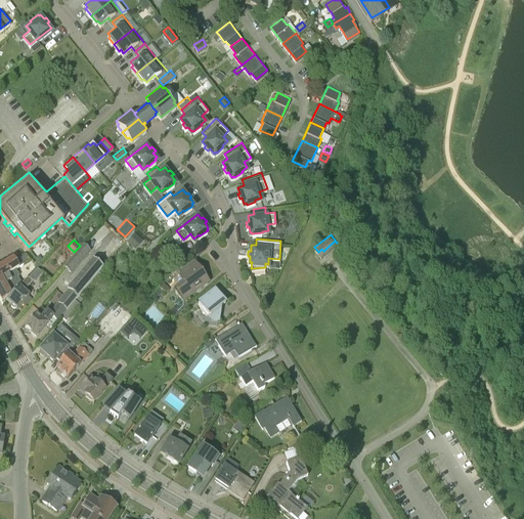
[(90,247),(83,241),(80,246),(74,252),(63,263),(71,268),(90,247)]
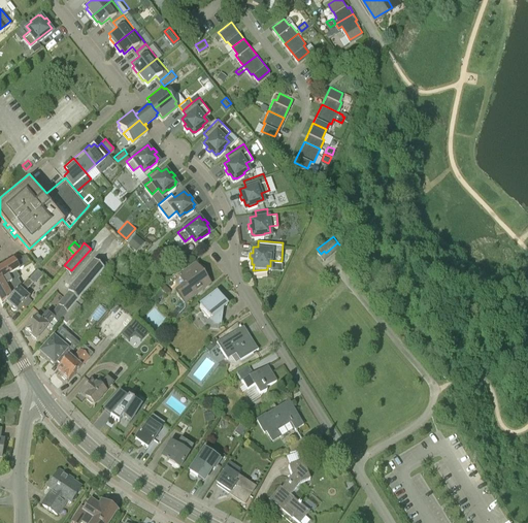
[(169,256),(165,252),(160,257),(164,261),(169,256)]
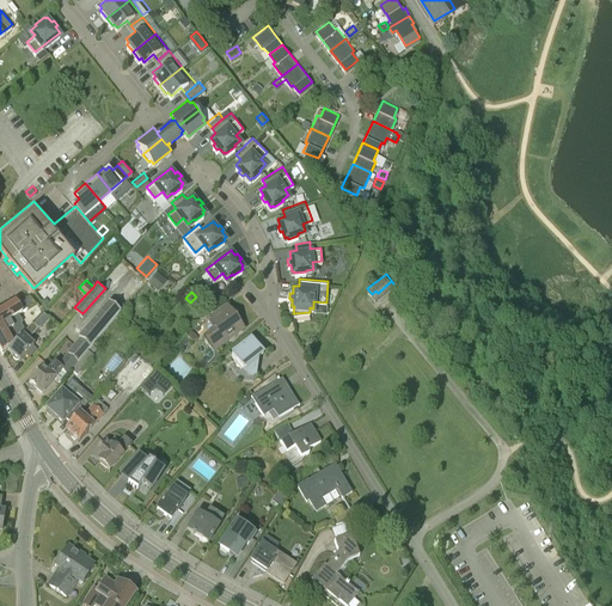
[(2,352),(4,350),(7,346),(13,340),(19,334),(8,316),(22,307),(16,298),(0,306),(0,346),(2,349),(1,349),(2,352)]
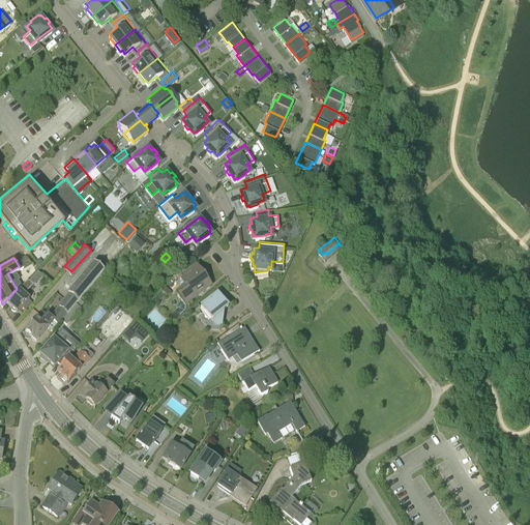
[(68,290),(69,291),(78,297),(104,266),(94,259),(68,290)]
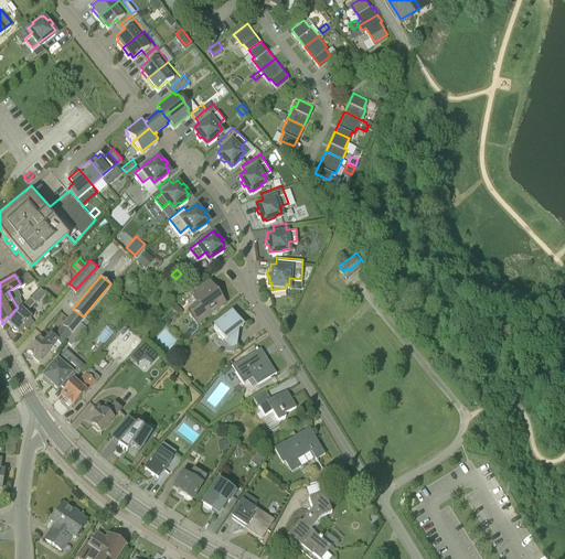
[(223,297),(210,278),(194,289),(200,298),(187,308),(194,318),(184,331),(189,336),(203,324),(199,319),(210,310),(209,308),(223,297)]
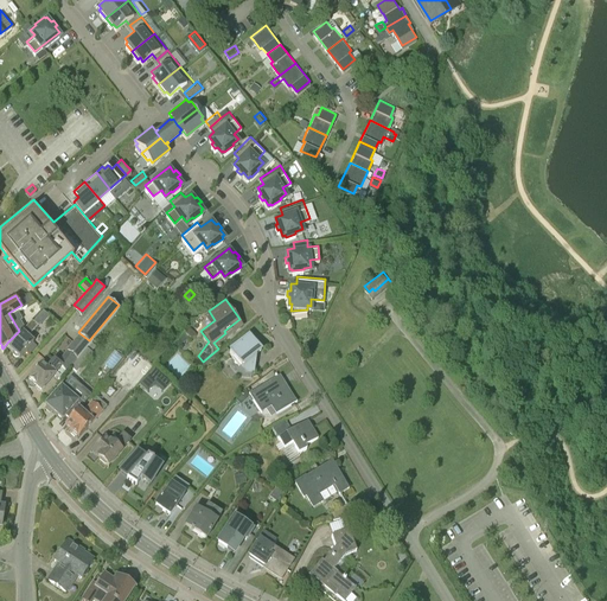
[(13,337),(7,343),(13,347),(13,350),(16,352),(18,352),(19,353),(33,338),(27,333),(38,321),(32,317),(19,331),(13,337)]
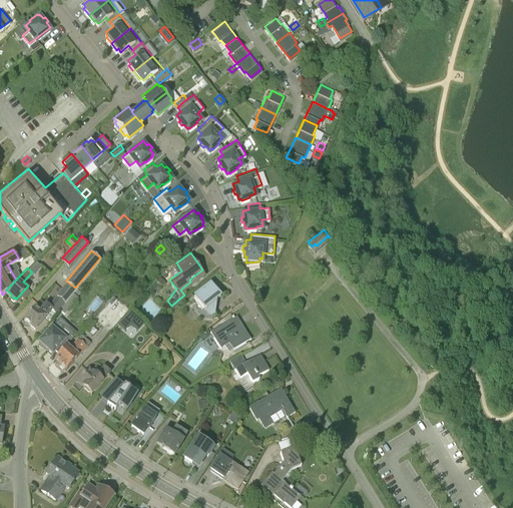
[(165,279),(159,273),(146,288),(148,291),(160,282),(161,283),(165,279)]
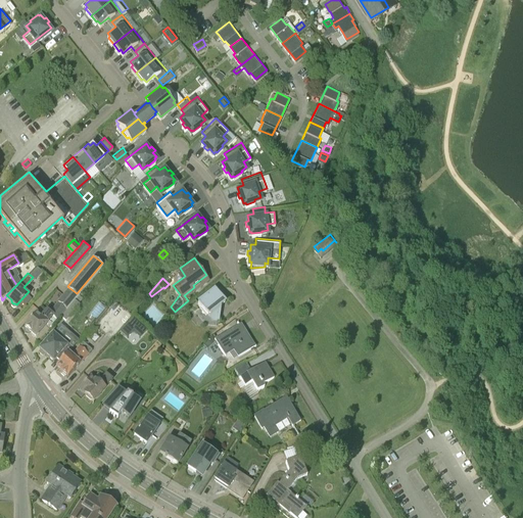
[(197,299),(208,314),(219,315),(222,294),(215,285),(197,299)]
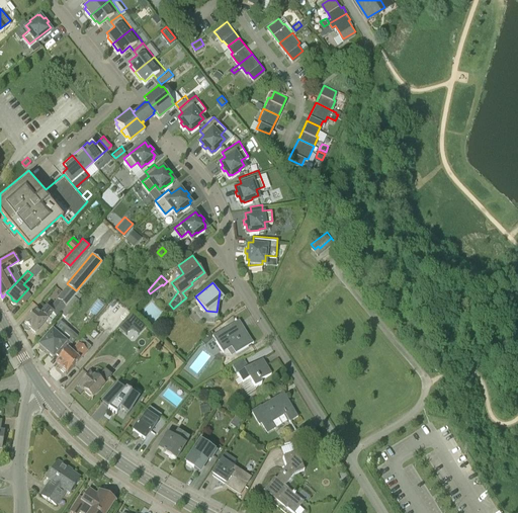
[(68,284),(58,296),(58,297),(66,304),(74,292),(76,290),(68,284)]
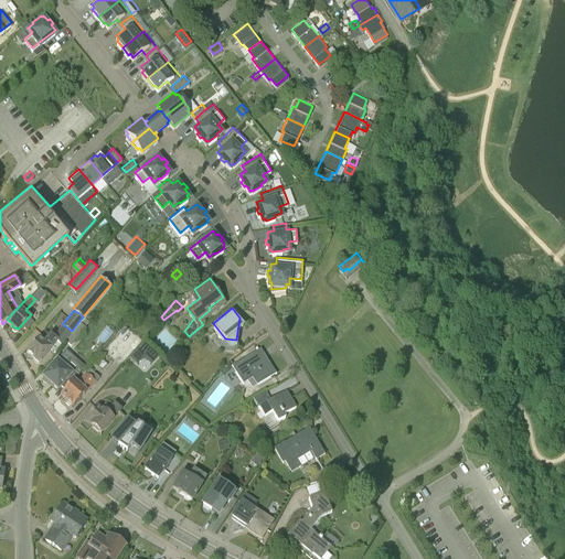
[(86,324),(81,319),(72,331),(66,337),(71,342),(86,324)]
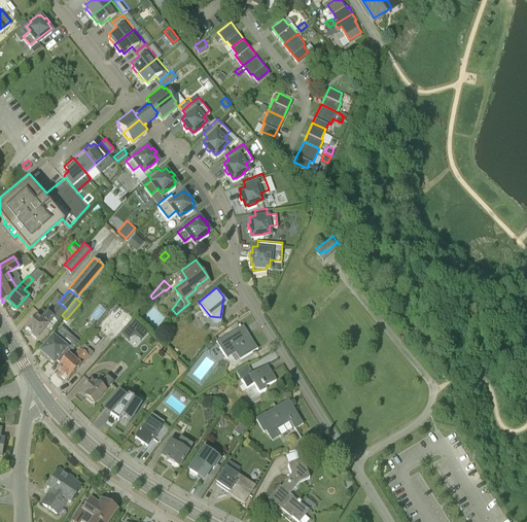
[(53,326),(58,319),(49,313),(41,306),(24,326),(25,327),(25,328),(24,328),(24,329),(25,331),(25,332),(26,333),(27,333),(28,333),(29,333),(30,333),(31,332),(35,336),(47,322),(53,326)]
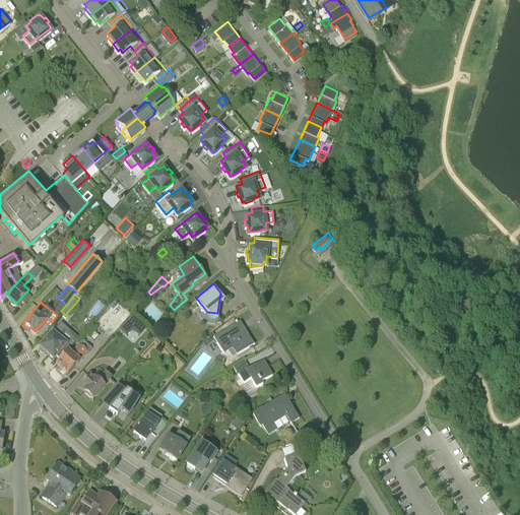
[(120,324),(127,331),(131,327),(134,326),(139,331),(146,324),(132,311),(120,324)]
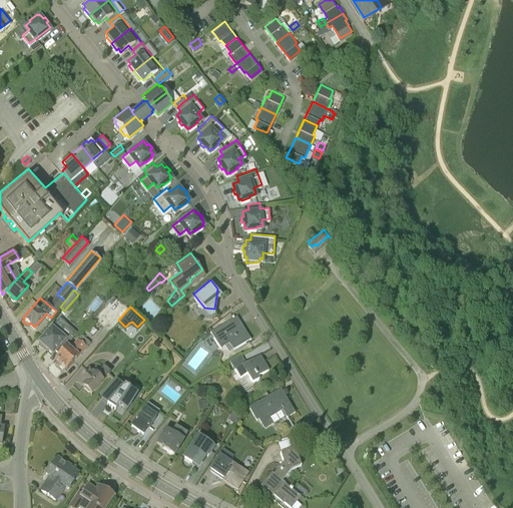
[(203,339),(211,332),(220,346),(231,339),(235,345),(250,336),(250,335),(249,336),(240,321),(238,322),(234,315),(209,330),(207,326),(199,335),(203,339)]
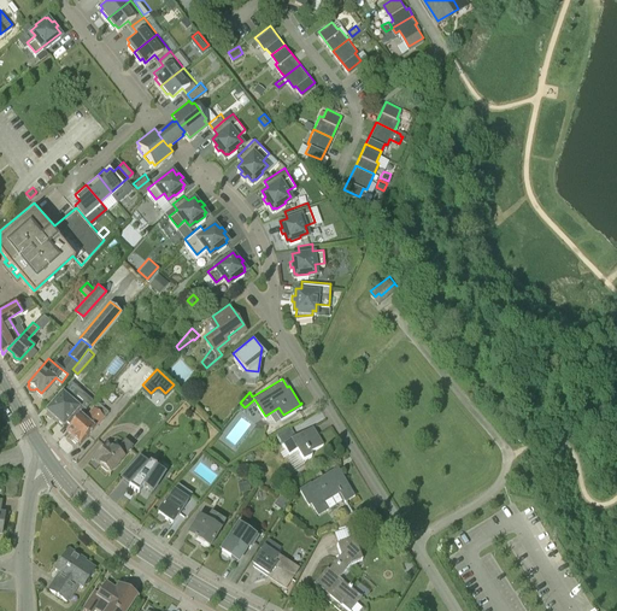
[(53,412),(63,421),(66,417),(70,422),(90,399),(78,387),(74,393),(65,386),(47,406),(48,407),(47,411),(51,415),(53,412)]
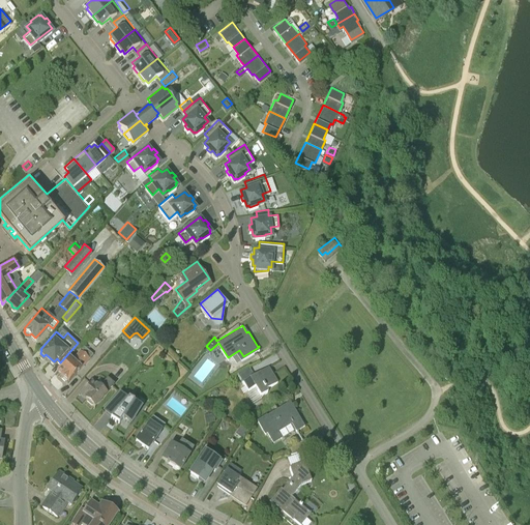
[(56,368),(68,378),(89,355),(81,348),(71,357),(68,354),(56,368)]
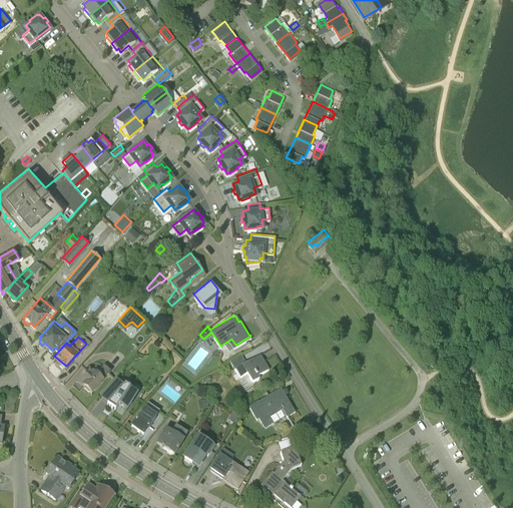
[(258,374),(269,367),(269,366),(268,367),(263,359),(264,359),(260,352),(234,367),(239,375),(246,371),(251,380),(259,376),(258,374)]
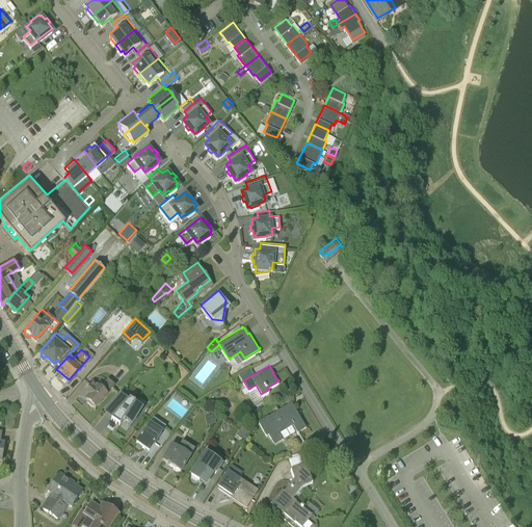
[(86,395),(96,403),(114,381),(107,375),(99,385),(98,383),(97,384),(91,378),(82,390),(87,394),(86,395)]
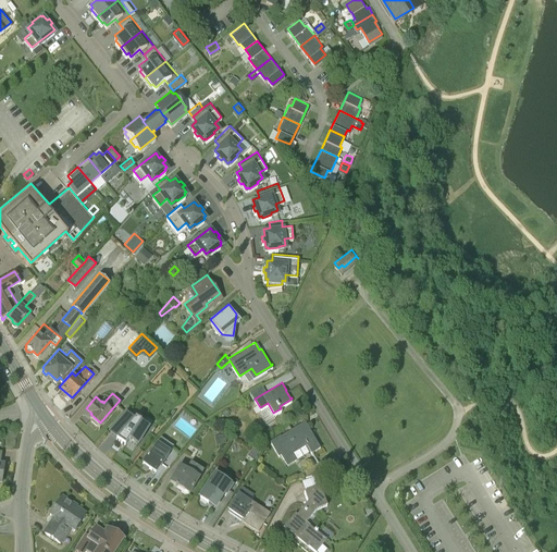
[(134,416),(133,417),(126,411),(110,429),(116,436),(115,437),(124,442),(130,434),(138,440),(148,425),(139,420),(139,419),(134,416)]
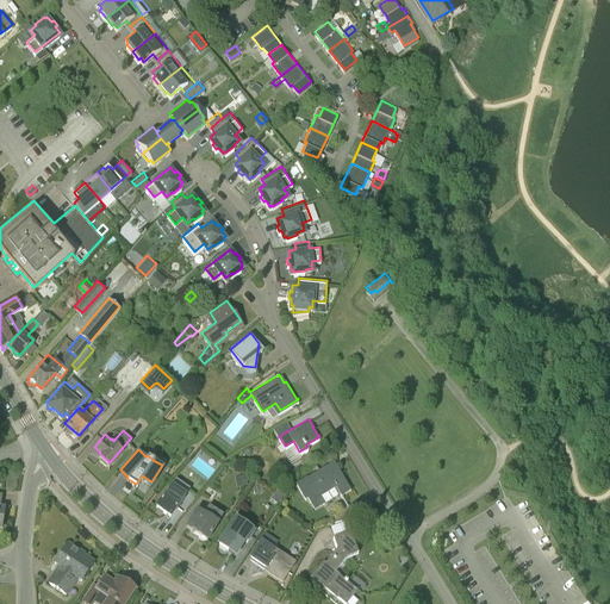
[(335,459),(335,458),(297,480),(305,494),(307,493),(315,505),(324,499),(319,491),(335,481),(341,492),(342,492),(341,490),(349,485),(350,486),(334,459),(335,459)]
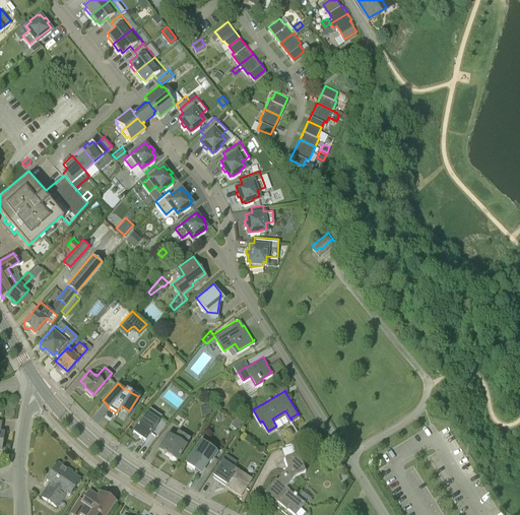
[(210,401),(201,402),(202,411),(212,409),(210,401)]
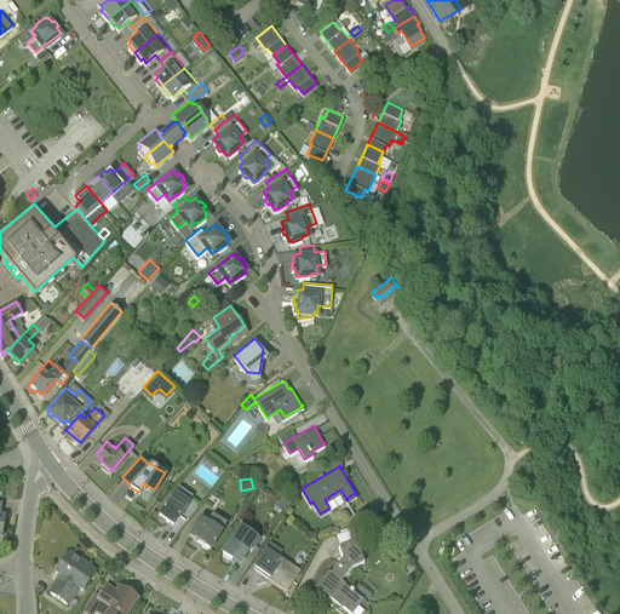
[(165,503),(159,511),(168,518),(168,517),(172,521),(173,521),(183,506),(177,501),(182,495),(174,489),(165,503)]
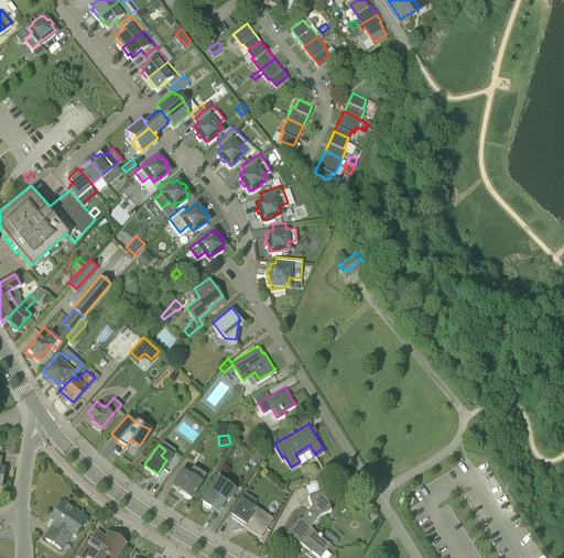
[(256,448),(250,457),(259,462),(264,452),(256,448)]
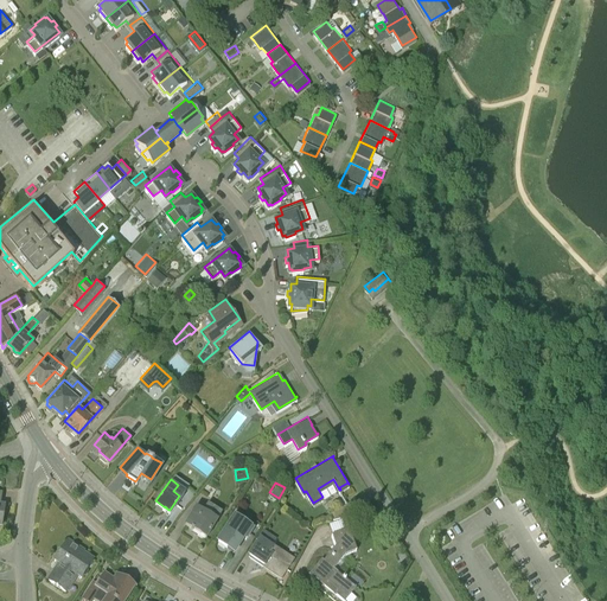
[(350,499),(350,498),(330,510),(330,511),(333,516),(357,510),(356,510),(350,499)]
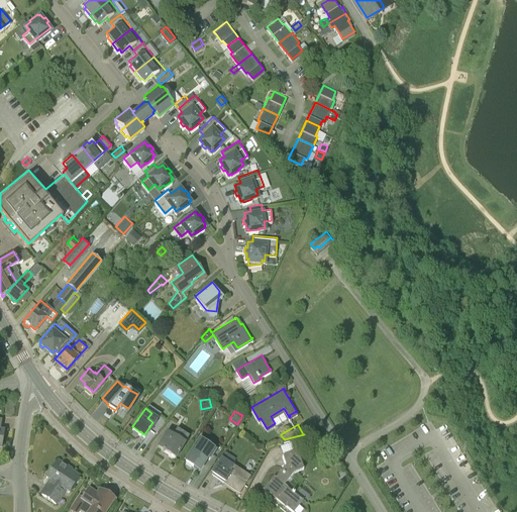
[(165,448),(176,454),(189,433),(177,426),(173,433),(167,429),(158,443),(163,447),(165,448)]
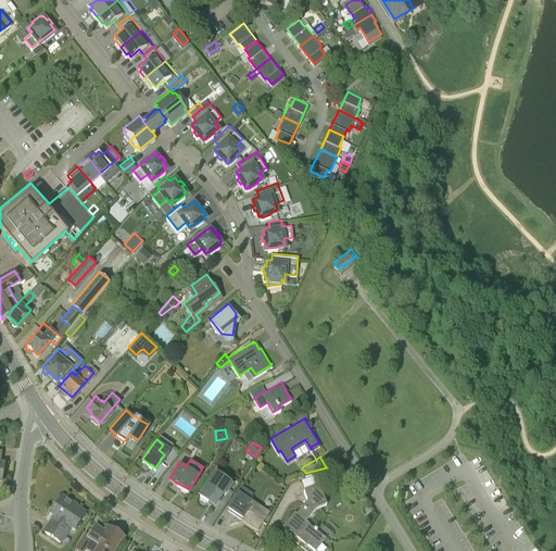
[(216,466),(207,479),(199,493),(207,499),(209,497),(215,501),(223,489),(226,491),(232,480),(224,475),(225,473),(216,466)]
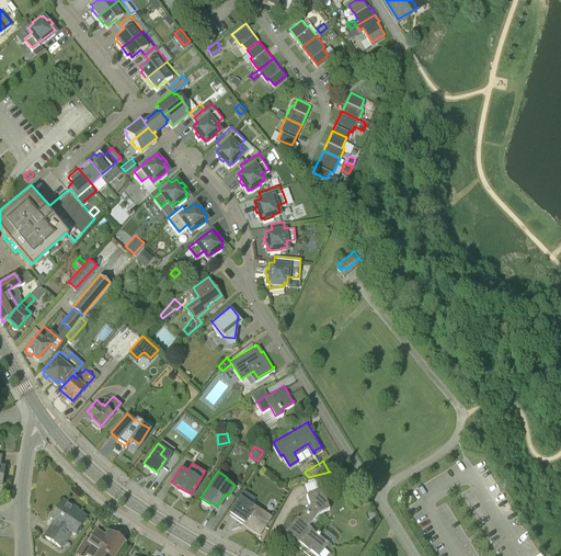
[(286,525),(285,526),(285,528),(292,533),(294,529),(301,534),(299,536),(310,545),(319,553),(320,553),(318,551),(327,540),(308,523),(319,509),(329,506),(322,486),(306,491),(310,502),(296,520),(294,519),(287,526),(286,525)]
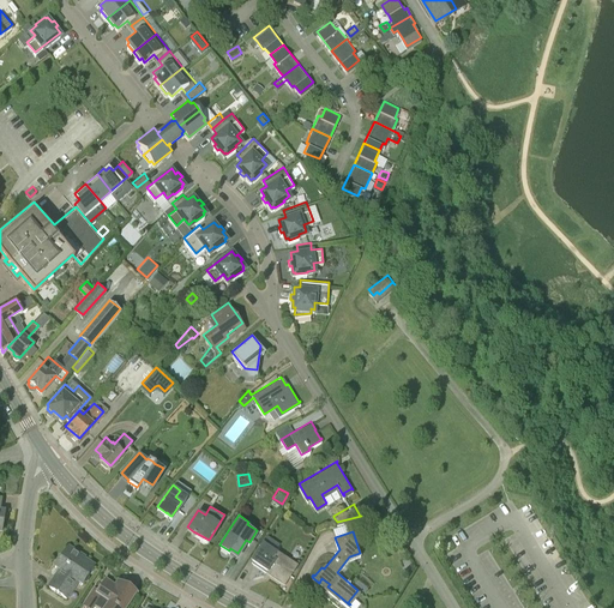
[(275,573),(284,579),(295,563),(263,541),(252,558),(268,567),(276,572),(275,573)]
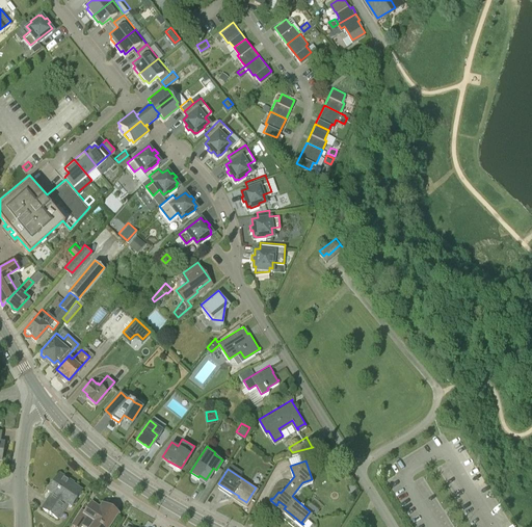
[(51,490),(42,504),(57,516),(68,500),(71,502),(82,486),(73,480),(74,479),(59,470),(48,488),(51,490)]
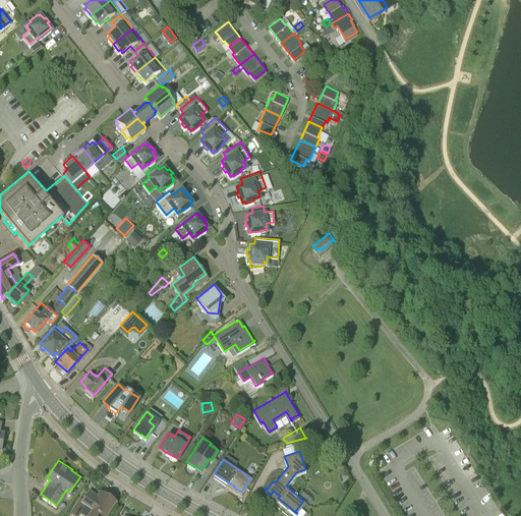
[(97,494),(90,489),(82,499),(78,497),(69,510),(76,514),(78,511),(87,515),(103,515),(114,501),(103,493),(101,497),(98,495),(98,494),(97,494)]
